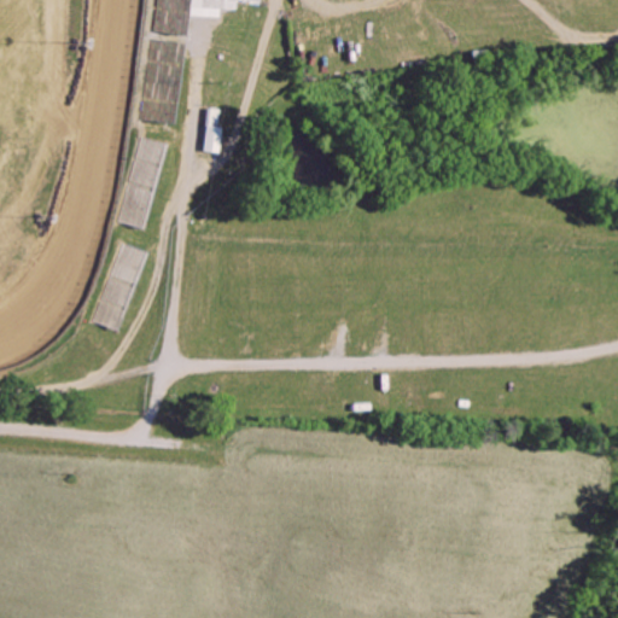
[(157,0),(155,28),(186,31),(190,0),(157,0)]
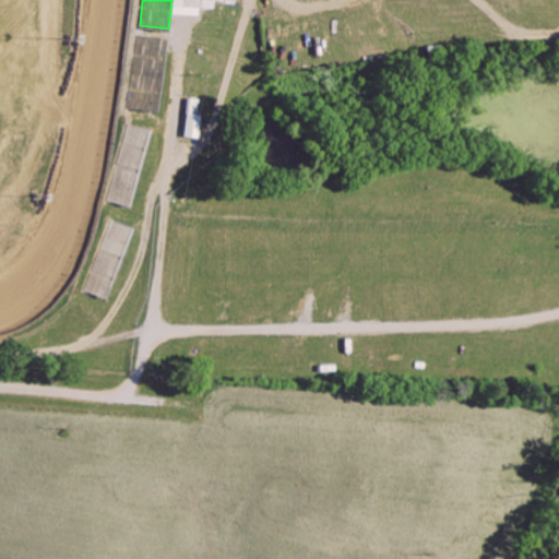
[(183,0),(183,8),(216,9),(216,1),(237,2),(237,0),(183,0)]
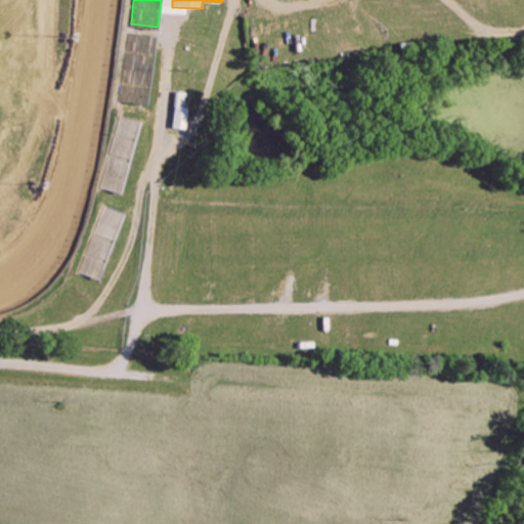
[(128,31),(120,99),(148,103),(157,34),(128,31)]
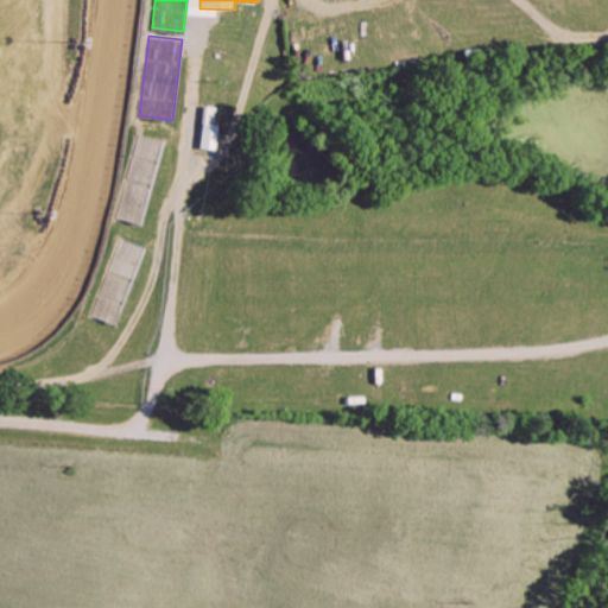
[(216,107),(202,107),(201,151),(215,151),(216,107)]
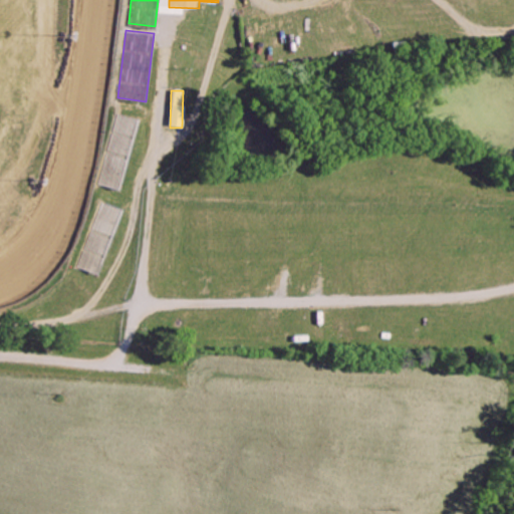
[(118,113),(98,184),(118,190),(139,119),(118,113)]
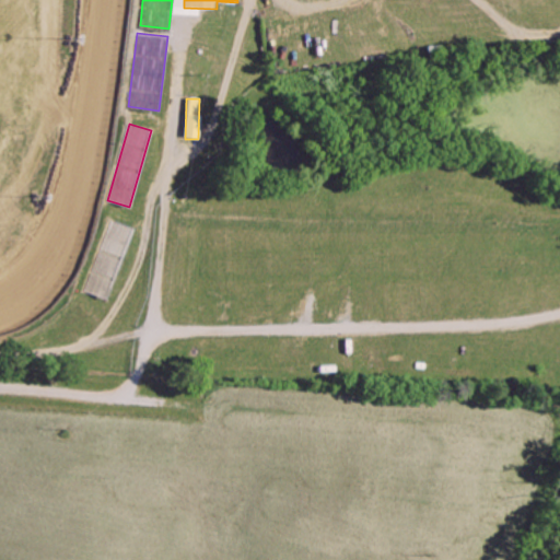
[(111,219),(84,288),(107,296),(133,228),(111,219)]
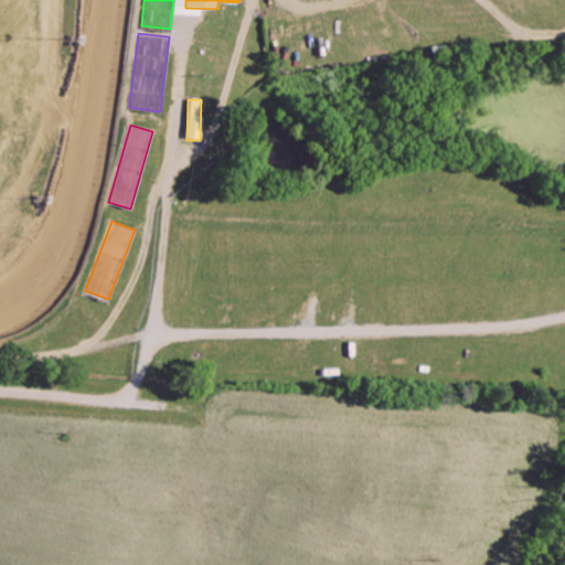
All buildings are outlined.
